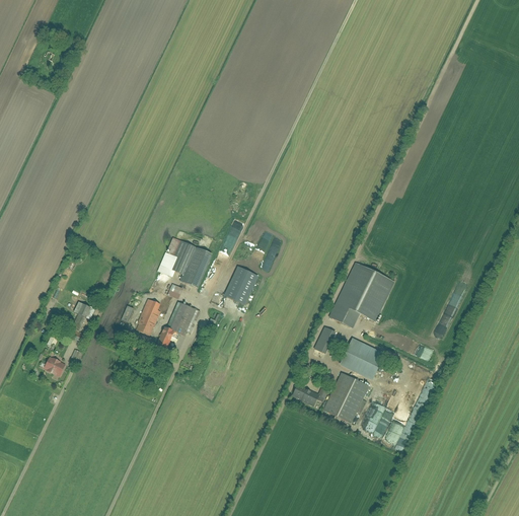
[(55,54),(46,49),(38,63),(47,68),(55,54)]
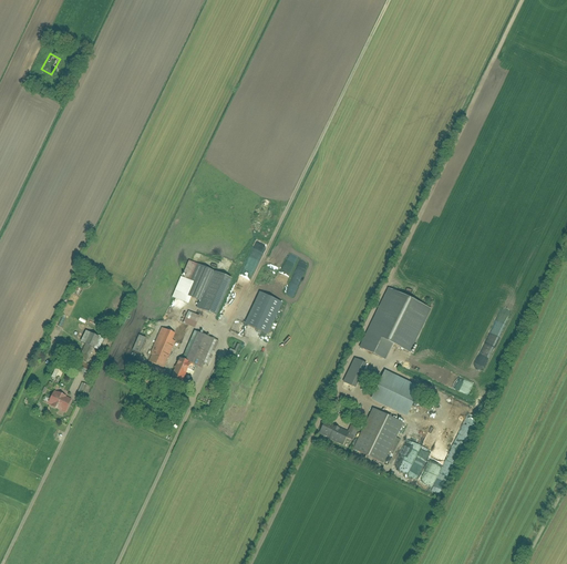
[(172,296),(197,307),(214,314),(230,276),(196,262),(189,279),(181,276),(172,296)]
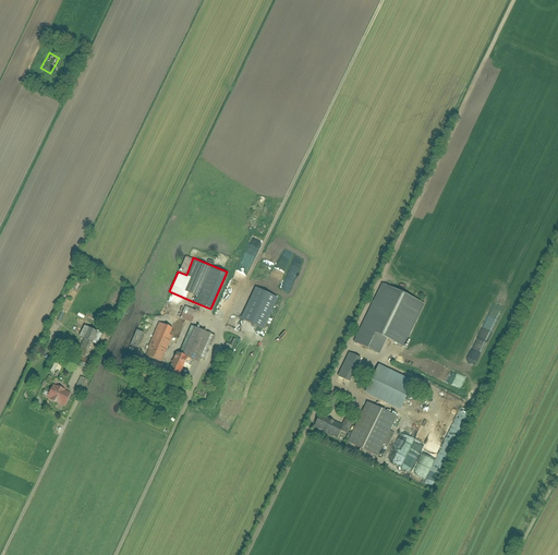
[(423,302),(383,282),(354,341),(378,352),(386,336),(403,345),(423,302)]
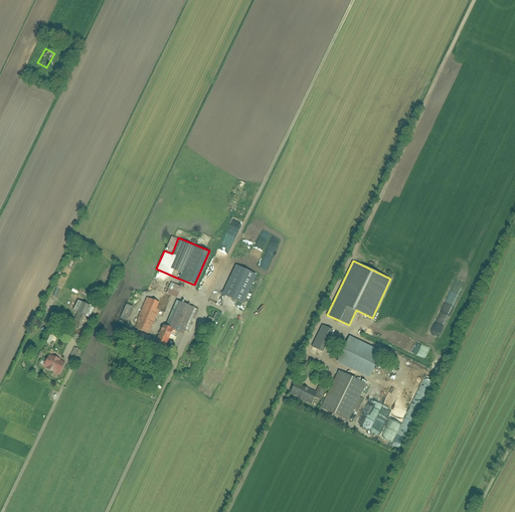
[(179,285),(171,281),(167,289),(174,293),(179,285)]
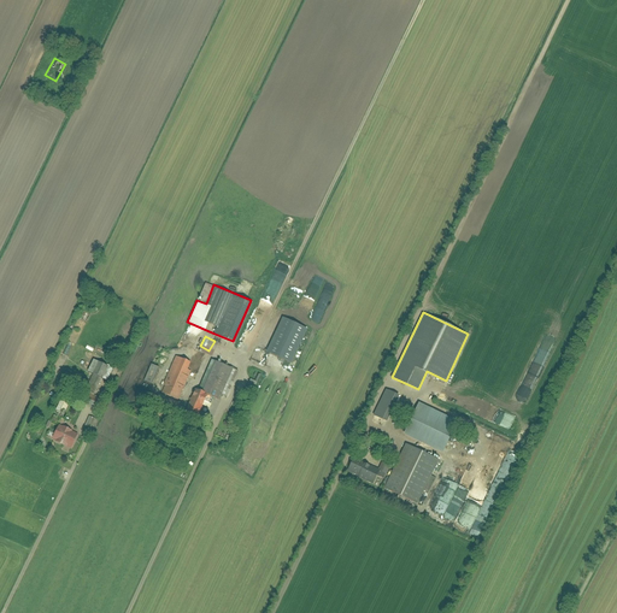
[(231,363),(215,354),(200,388),(195,387),(186,411),(198,416),(206,395),(217,399),(231,363)]
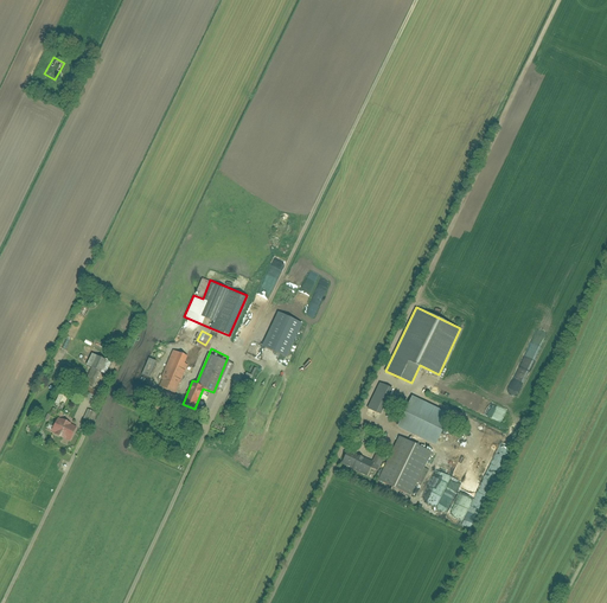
[(87,361),(90,363),(82,382),(85,383),(82,390),(95,396),(98,387),(93,384),(101,366),(106,369),(110,358),(93,350),(87,361)]
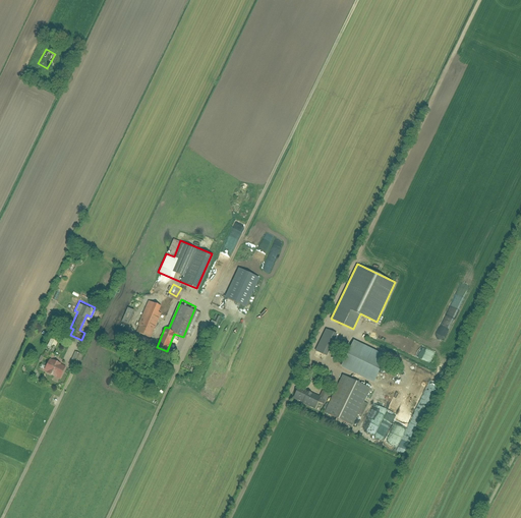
[(152,305),(147,303),(135,329),(152,336),(162,310),(159,309),(161,304),(154,301),(152,305)]
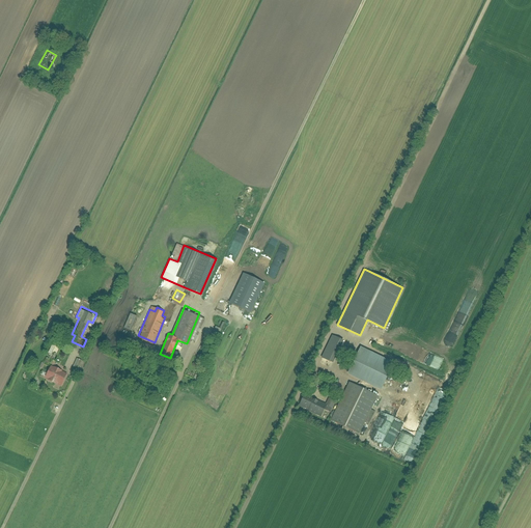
[(210,333),(216,335),(220,327),(214,325),(210,333)]
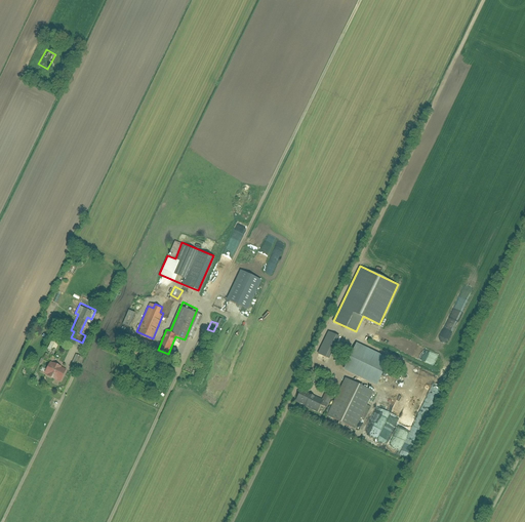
[(123,330),(119,338),(128,343),(132,334),(123,330)]
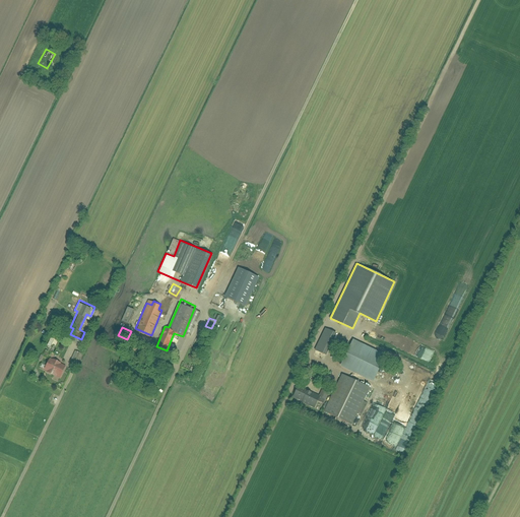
[(331,336),(322,331),(315,346),(324,350),(331,336)]
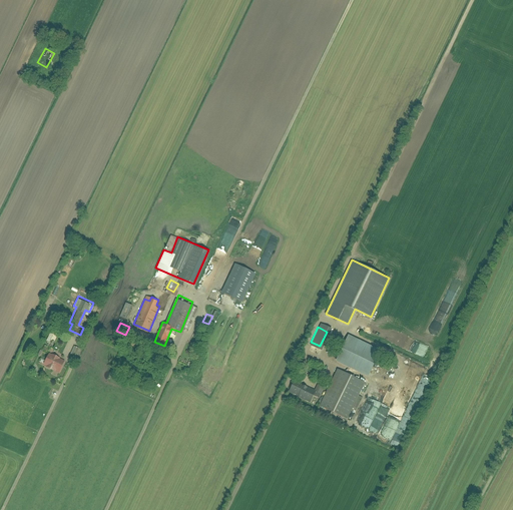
[(388,368),(395,353),(350,333),(339,355),(364,366),(368,358),(388,368)]
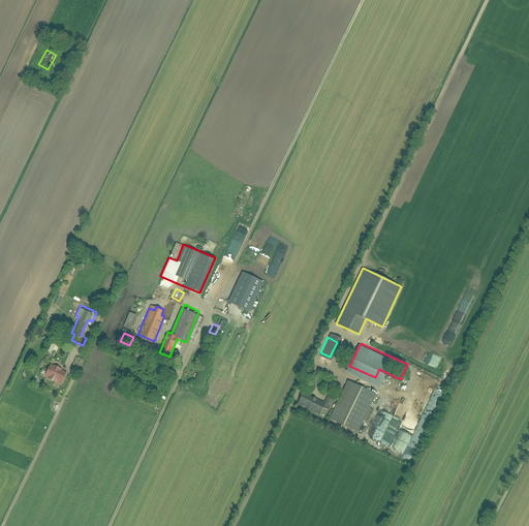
[(84,353),(76,350),(70,365),(78,368),(84,353)]
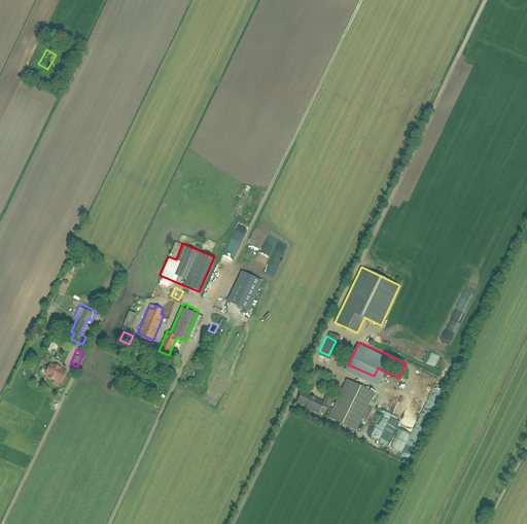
[(66,369),(50,361),(45,373),(61,380),(66,369)]
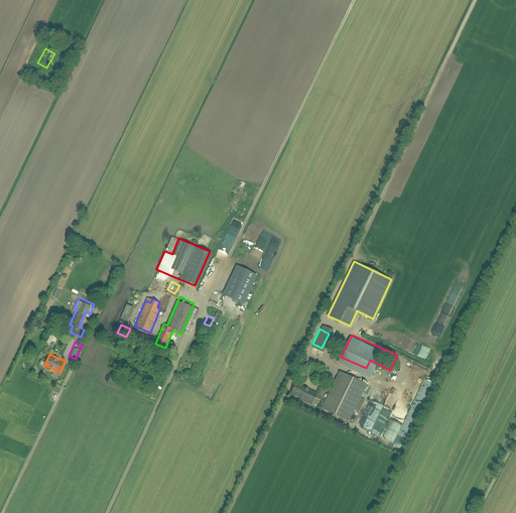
[(367,382),(338,369),(321,405),(350,418),(367,382)]
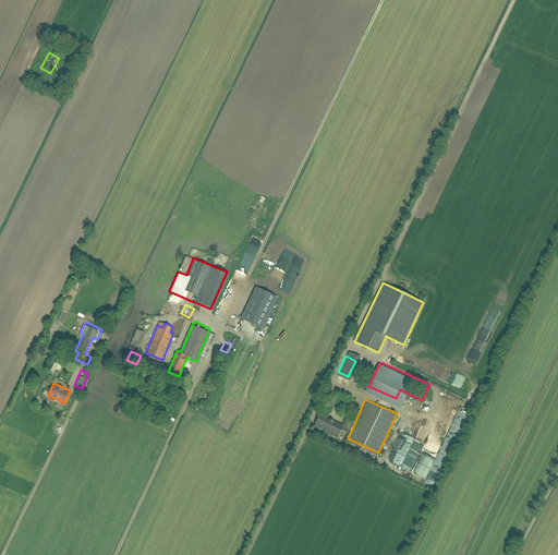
[(343,421),(322,411),(315,424),(337,435),(341,426),(347,430),(353,417),(347,413),(343,421)]
